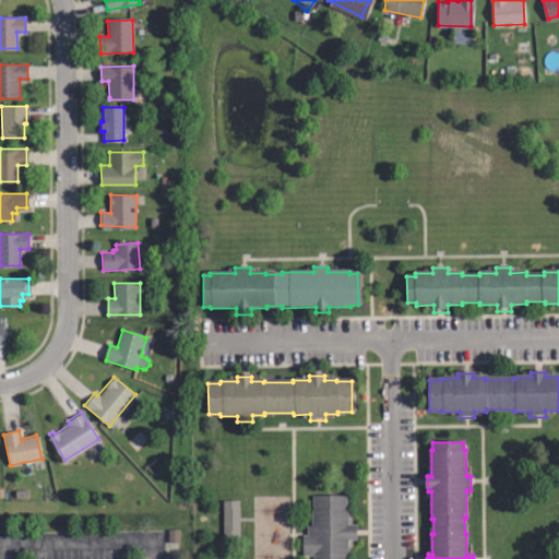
[(352,525),(357,525),(357,537),(347,537),(347,554),(345,554),(345,558),(313,558),(313,554),(302,554),(302,535),(307,535),(307,525),(311,525),(311,510),(313,510),(313,495),(345,495),(345,510),(347,510),(347,525),(352,525)]
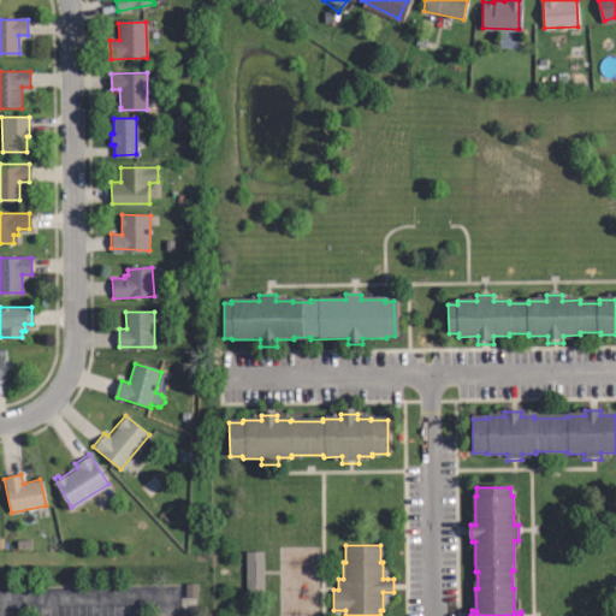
[(243,591),(261,591),(261,554),(242,554),(243,591)]
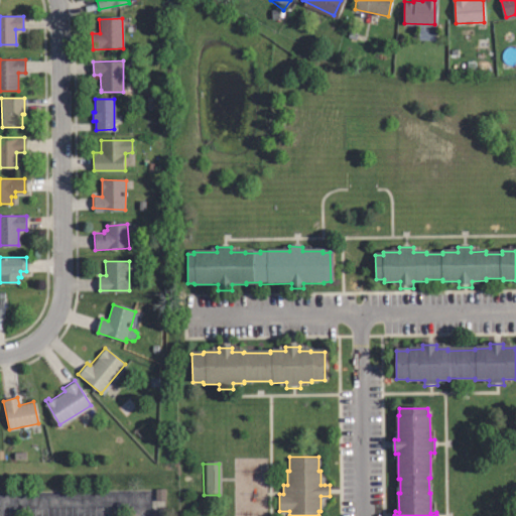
All buildings are outlined.
